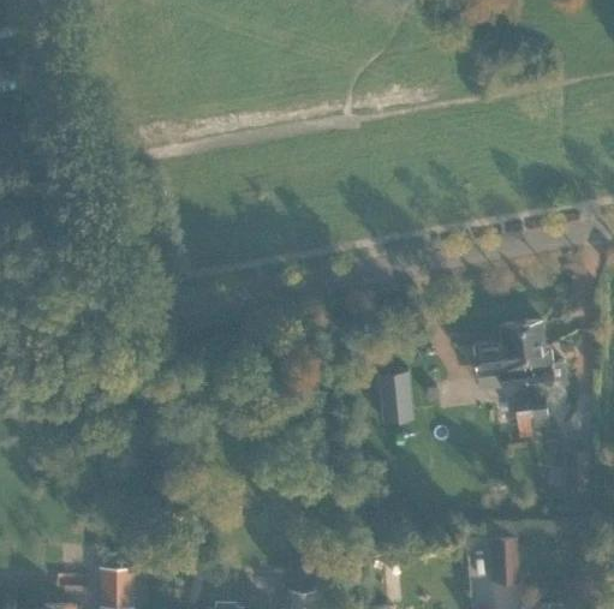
[(541,321),(520,323),(528,384),(567,381),(566,363),(553,365),(550,347),(543,348),(541,321)]
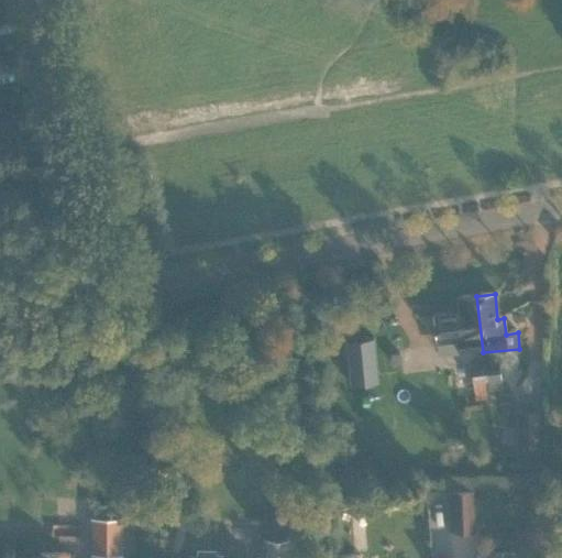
[(483,352),(476,296),(458,298),(460,314),(433,317),(437,345),(458,342),(459,356),(480,353),(483,352)]
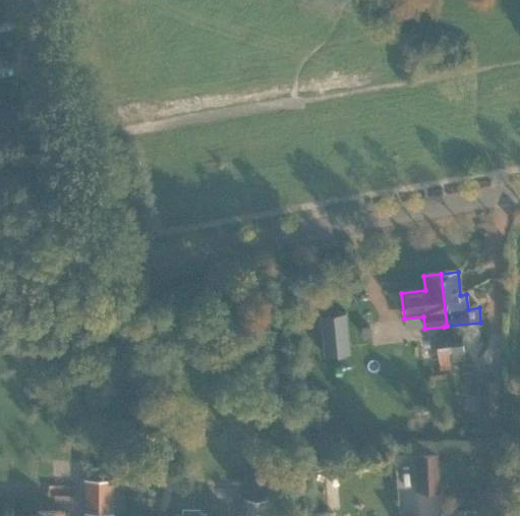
[(323,301),(325,316),(353,311),(350,296),(323,301)]
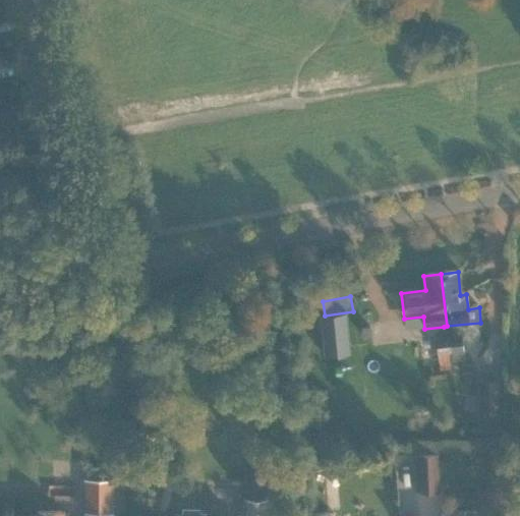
[(351,356),(348,333),(347,333),(346,319),(347,319),(347,314),(322,318),(326,358),(351,356)]
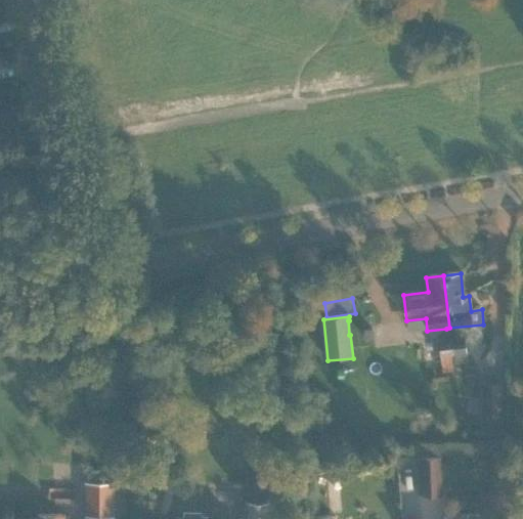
[(365,341),(374,340),(373,332),(364,333),(365,341)]
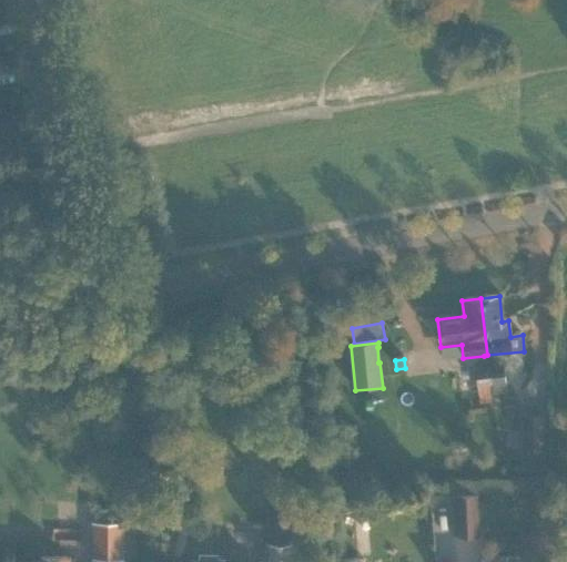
[(489,368),(493,405),(494,405),(493,397),(508,395),(504,366),(487,368),(489,368)]
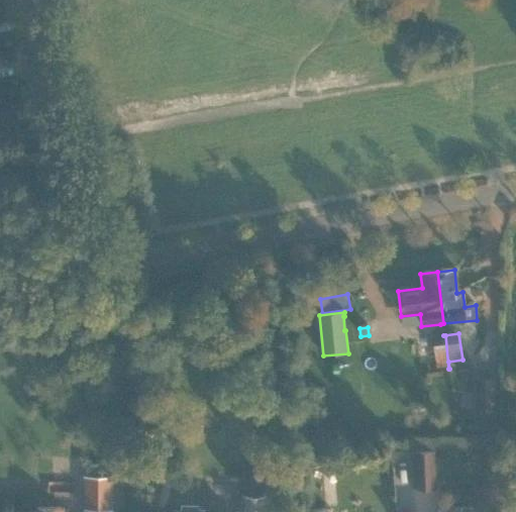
[(437,371),(448,369),(445,335),(443,335),(433,337),(437,371)]
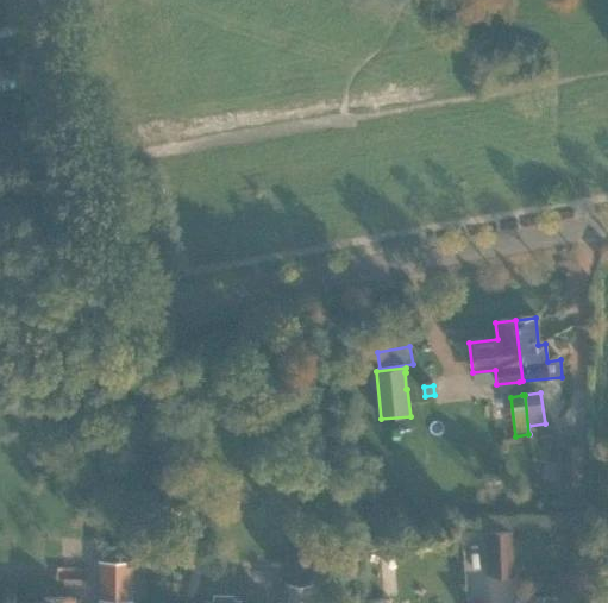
[(587,448),(562,447),(559,497),(584,497),(587,448)]
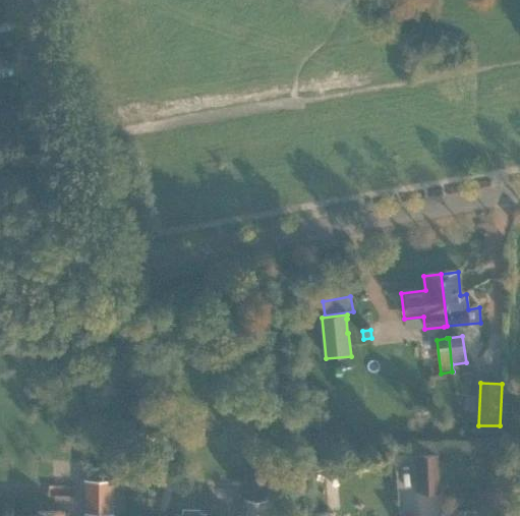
[(441,494),(439,455),(414,457),(416,495),(441,494)]
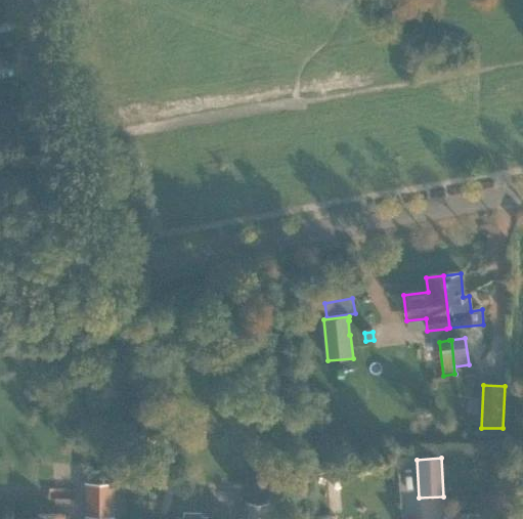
[(327,474),(325,462),(308,463),(309,475),(327,474)]
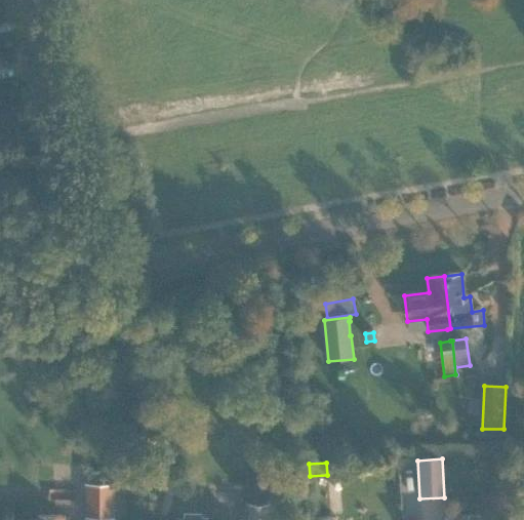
[(250,506),(271,505),(269,464),(248,465),(250,506)]
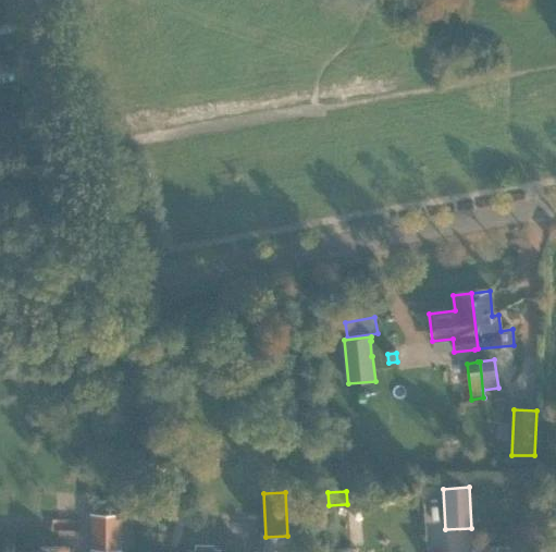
[(90,516),(91,551),(122,551),(121,515),(90,516)]
